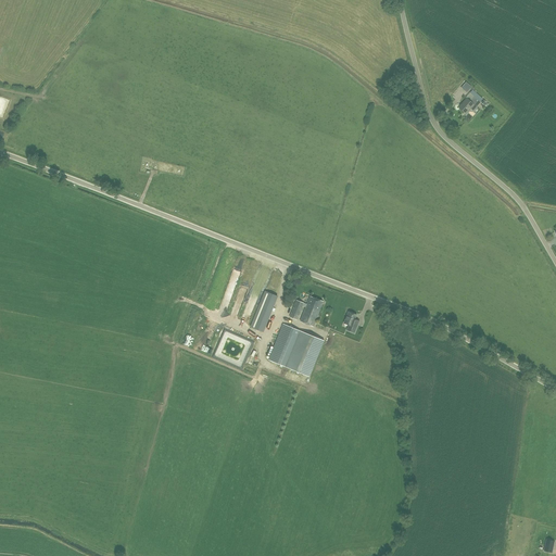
[(467,92),(472,87),(468,84),(466,81),(462,88),(467,92)]
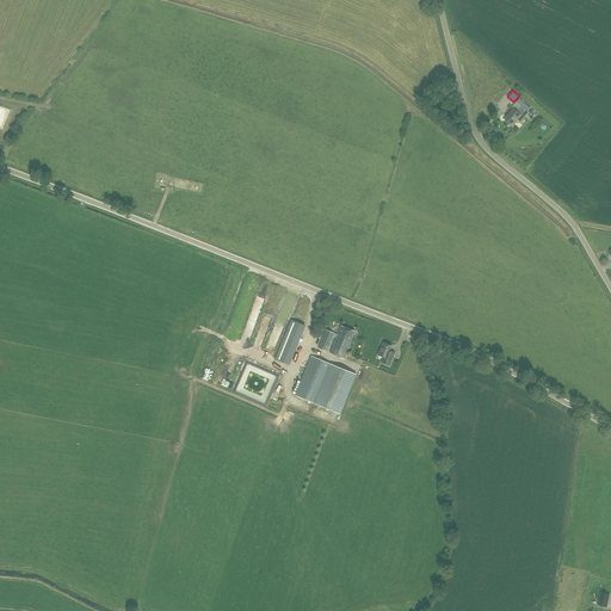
[(524,118),(531,109),(519,99),(512,107),(513,109),(504,118),(512,125),(522,116),(524,118)]
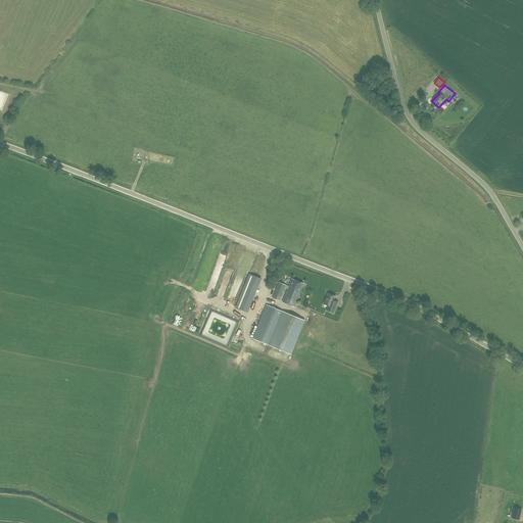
[(249,275),(236,308),(247,313),(260,279),(249,275)]
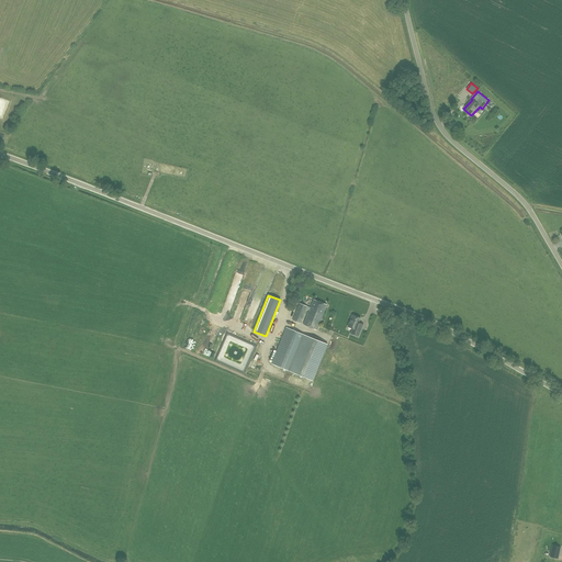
[(317,330),(327,305),(314,300),(311,307),(300,304),(293,321),(300,324),(306,310),(310,311),(304,325),(317,330)]
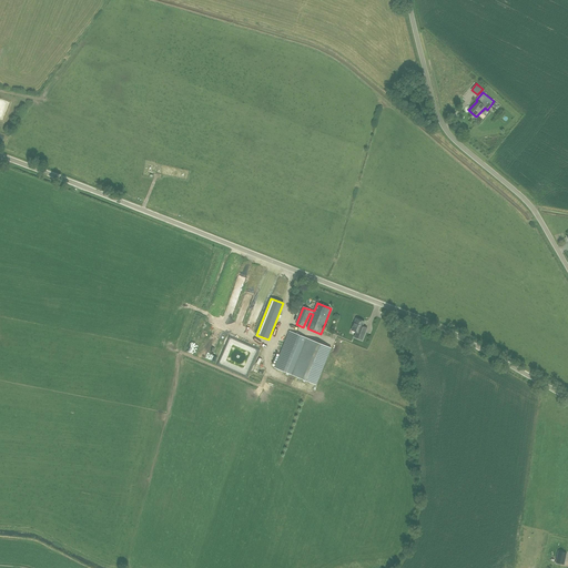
[(363,341),(368,328),(364,326),(365,322),(356,318),(351,331),(356,332),(354,337),(363,341)]
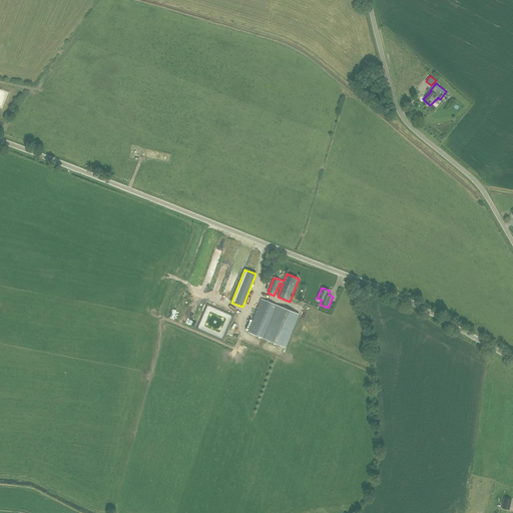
[(262,300),(247,333),(268,341),(286,348),(300,315),(281,307),(262,300)]
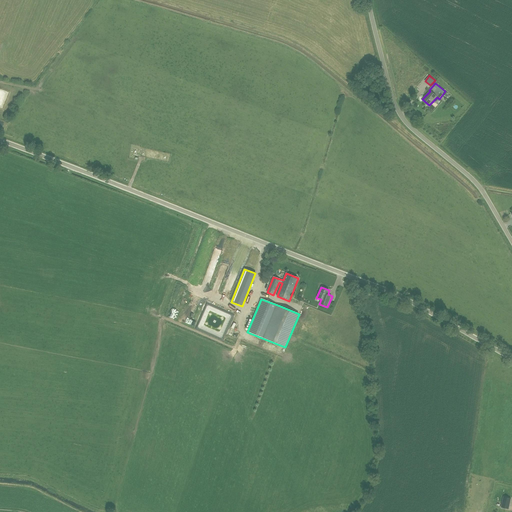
[(218,308),(212,325),(228,331),(234,314),(218,308)]
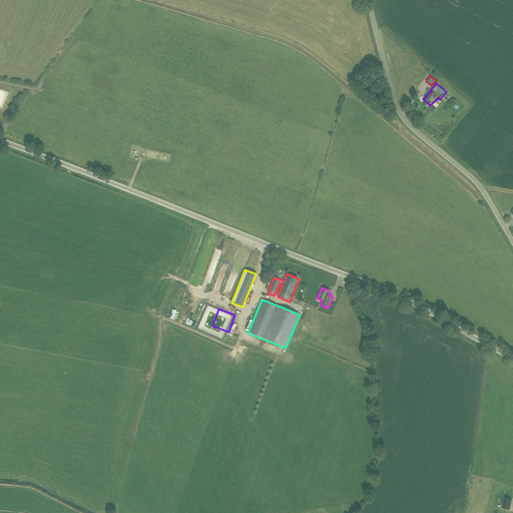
[(511,500),(504,498),(502,509),(509,510),(511,500)]
